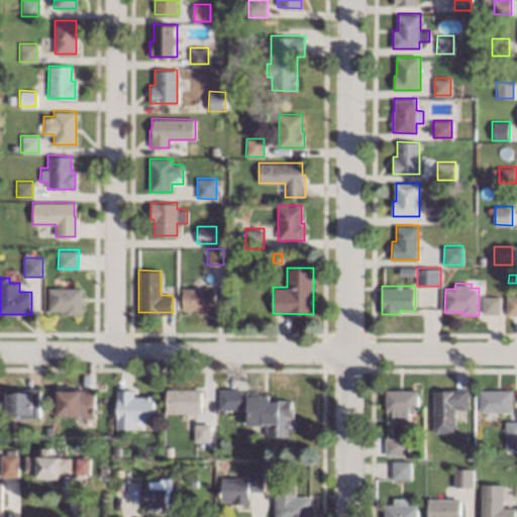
[(81,314),(66,313),(66,311),(48,311),(48,287),(82,287),(81,314)]
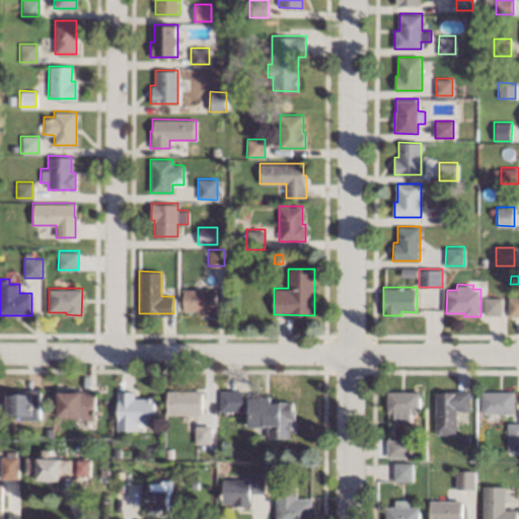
[(215,314),(198,314),(198,311),(182,311),(182,289),(215,289),(215,314)]
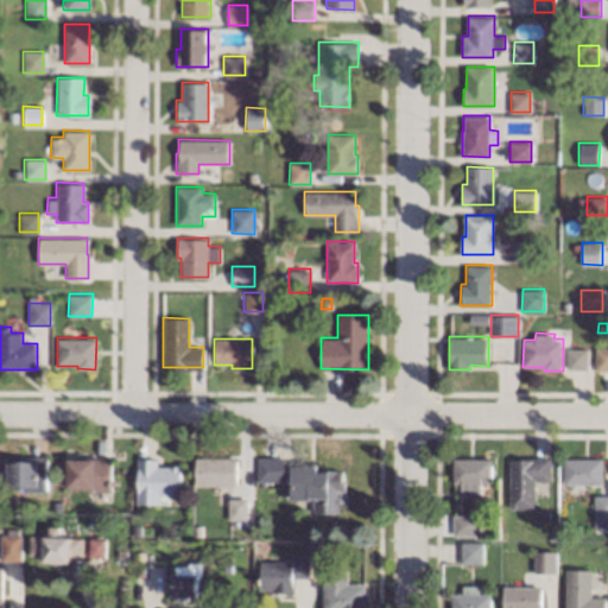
[(607,369),(596,369),(596,346),(607,346),(607,369)]
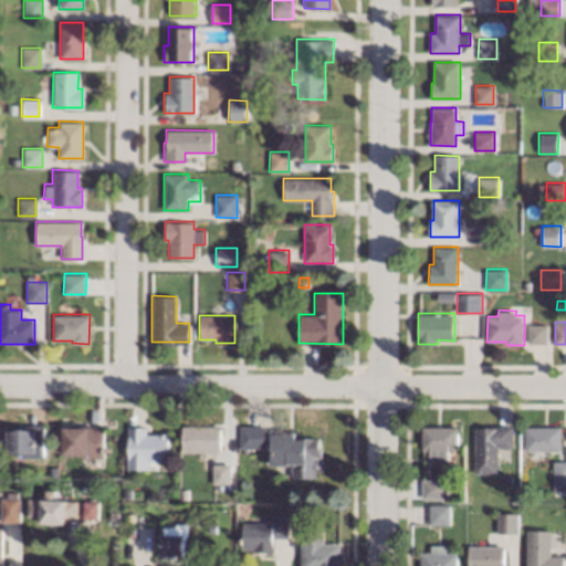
[(548,343),(530,343),(530,324),(548,324),(548,343)]
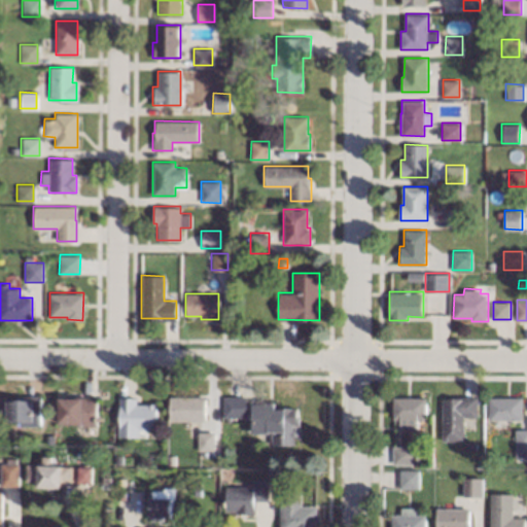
[(41,424),(20,424),(20,421),(1,421),(1,398),(15,398),(15,394),(41,394),(41,424)]
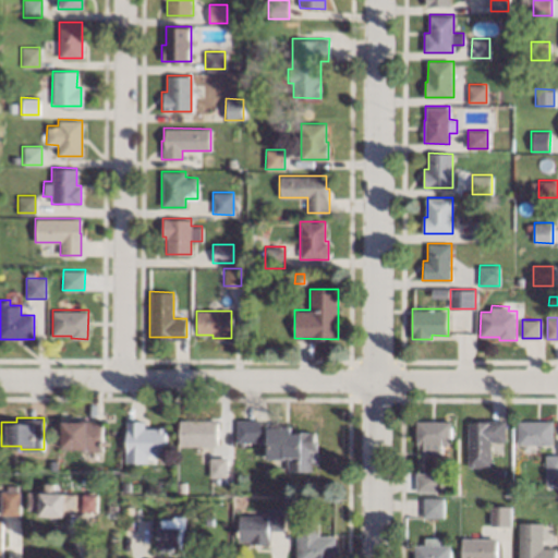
[(102,450),(60,450),(60,419),(102,419),(102,450)]
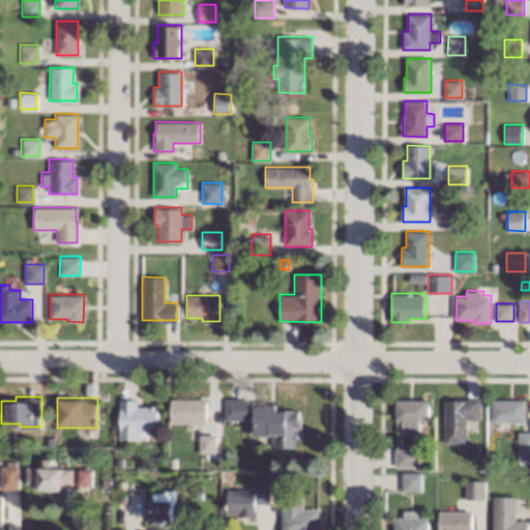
[(259,405),(277,405),(277,409),(299,409),(299,417),(302,417),(302,439),(296,439),(296,447),(274,446),(274,436),(255,436),(255,419),(223,419),(223,398),(259,398),(259,405)]
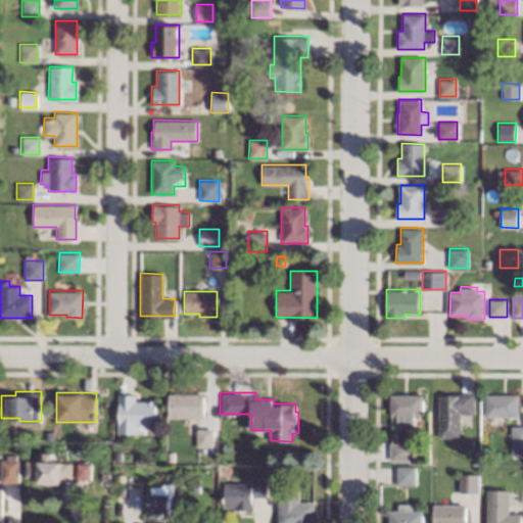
[(135,394),(135,400),(155,400),(155,426),(147,425),(146,433),(116,432),(117,393),(135,394)]
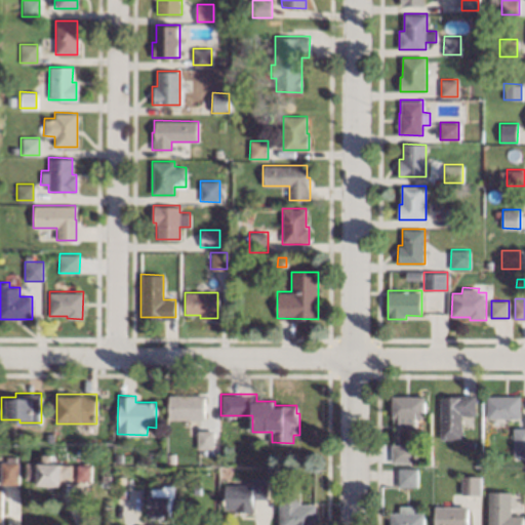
[(205,419),(168,418),(168,395),(206,395),(205,419)]
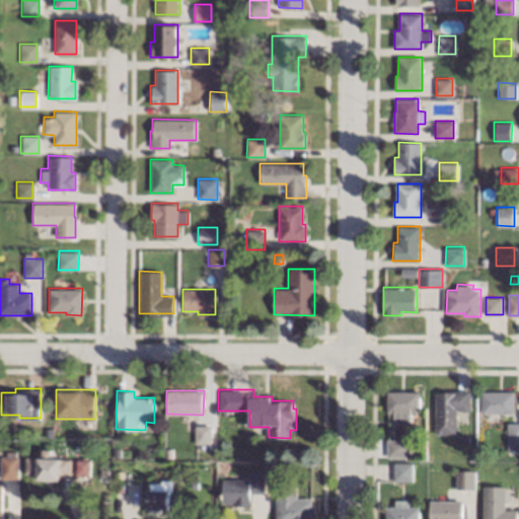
[(421,413),(411,413),(411,423),(394,423),(394,413),(387,413),(387,390),(421,390),(421,413)]
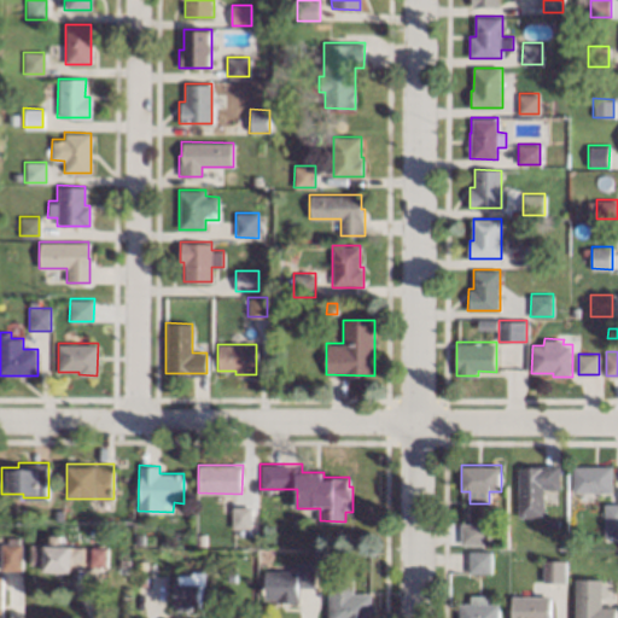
[(561,488),(544,488),(544,517),(519,517),(519,466),(537,466),(537,465),(561,465),(561,488)]
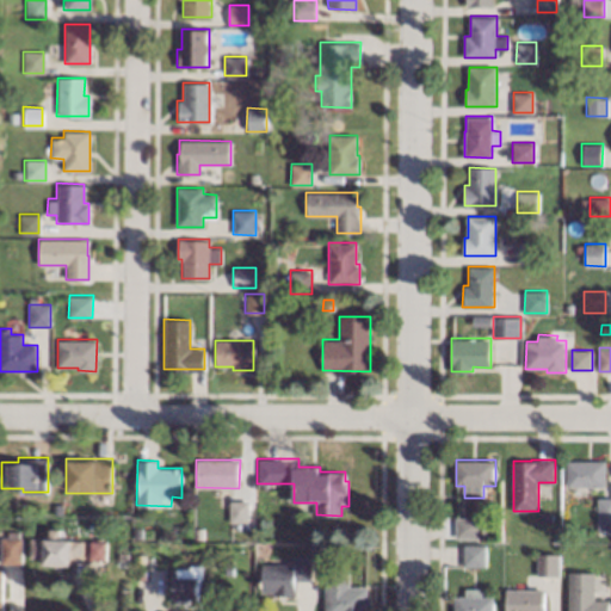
[(606,486),(568,486),(568,460),(606,460),(606,486)]
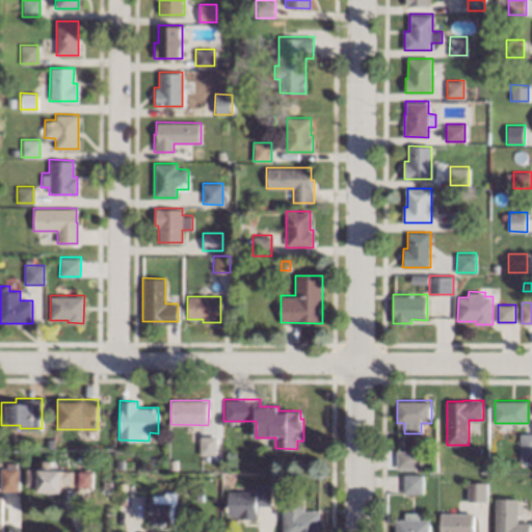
[(531,462),(521,462),(522,433),(531,433),(531,462)]
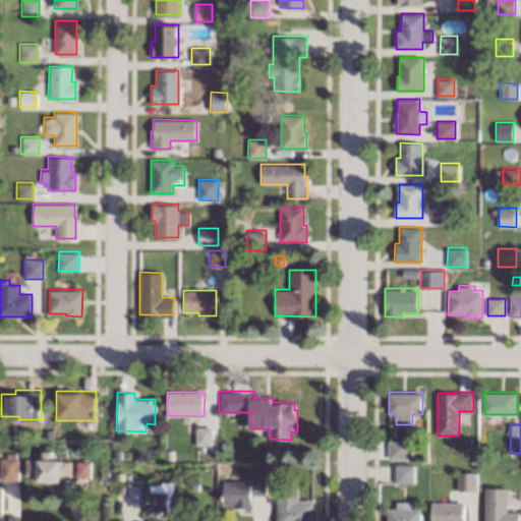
[(213,445),(194,444),(194,426),(196,426),(213,426),(213,445)]
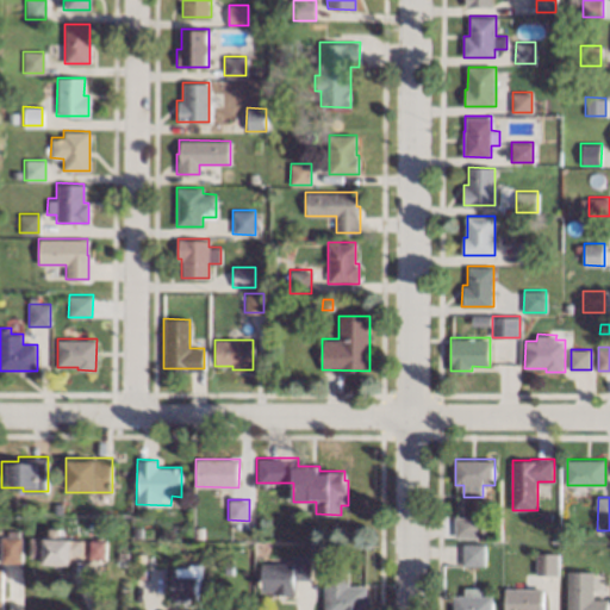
[(62,502),(62,514),(53,512),(53,502),(62,502)]
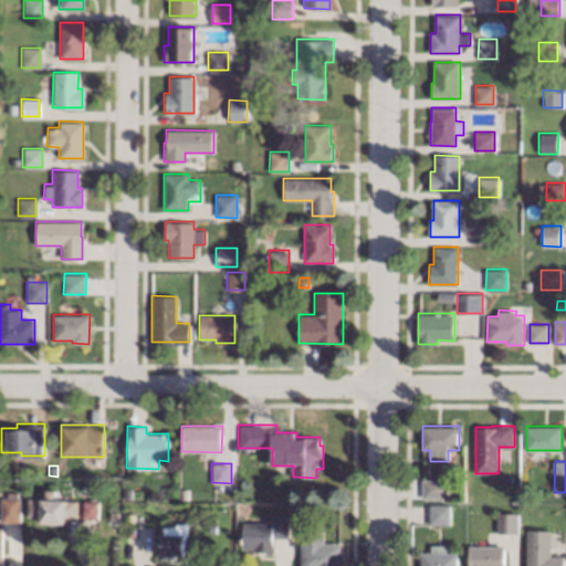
[(513,482),(501,482),(501,471),(513,471),(513,482)]
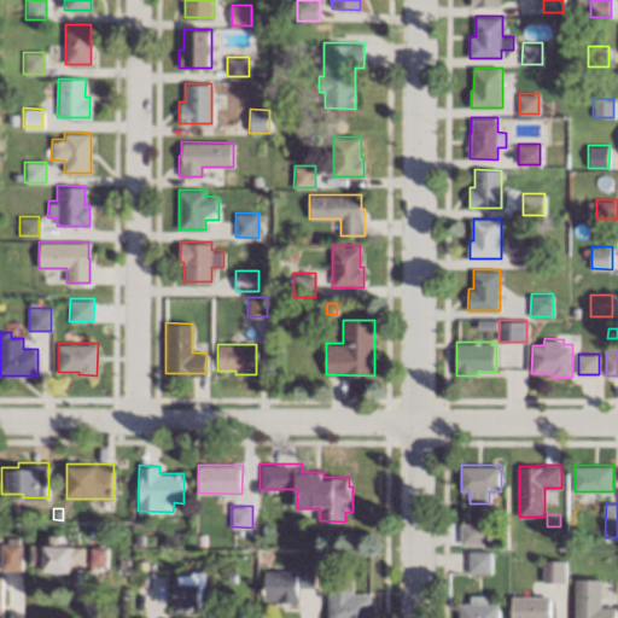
[(484,544),(460,544),(460,523),(484,523),(484,544)]
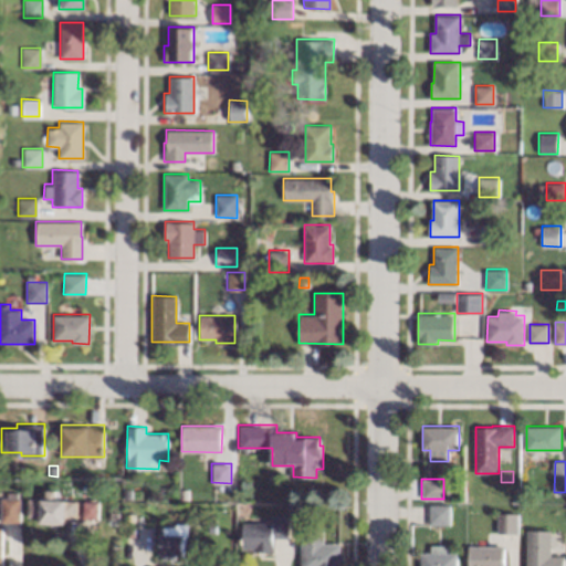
[(132,498),(123,498),(124,488),(132,488),(132,498)]
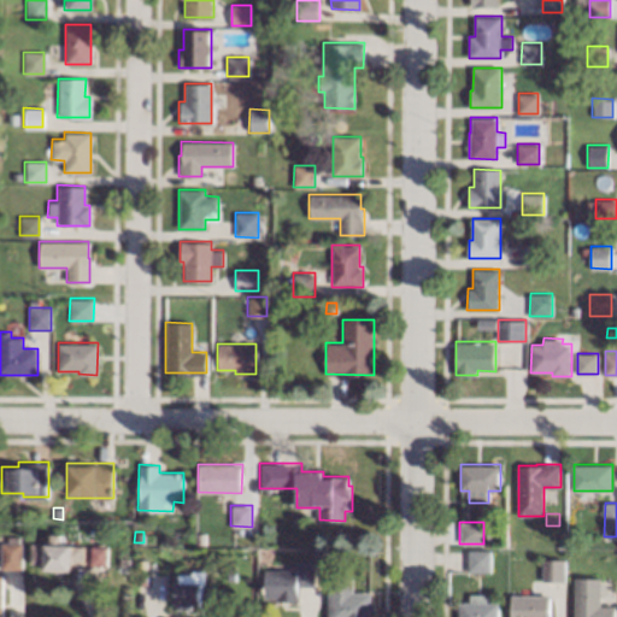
[(60,534),(60,544),(84,545),(84,564),(71,564),(71,571),(45,570),(45,562),(30,562),(31,542),(51,542),(51,533),(60,534)]
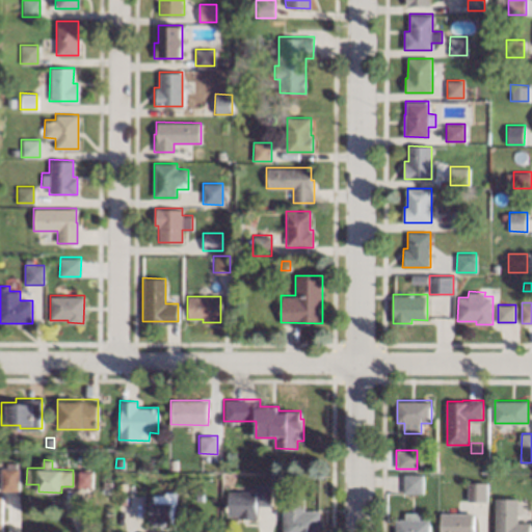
[(19,461),(18,490),(0,489),(0,467),(7,467),(7,460),(19,461)]
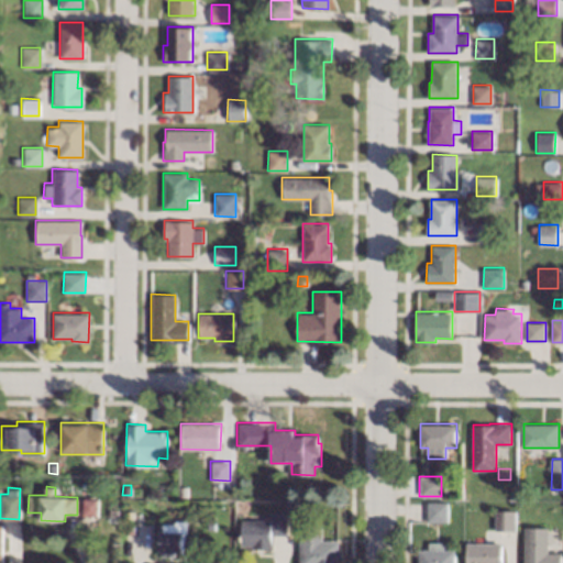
[(97,498),(97,515),(81,515),(83,497),(97,498)]
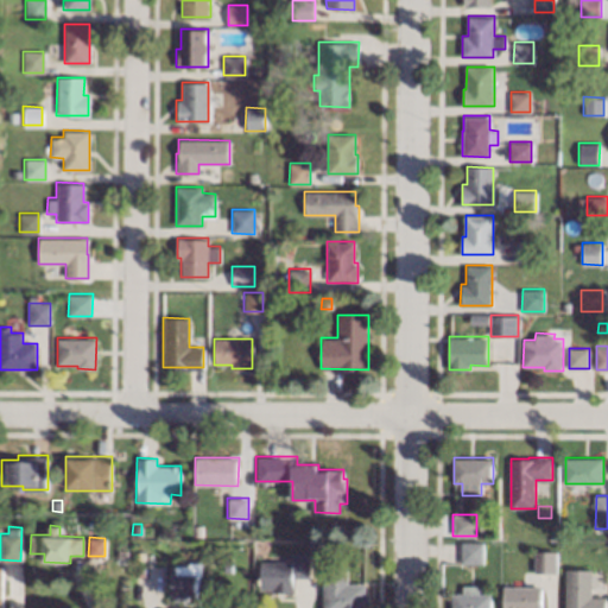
[(485,564),(461,564),(461,542),(485,542),(485,564)]
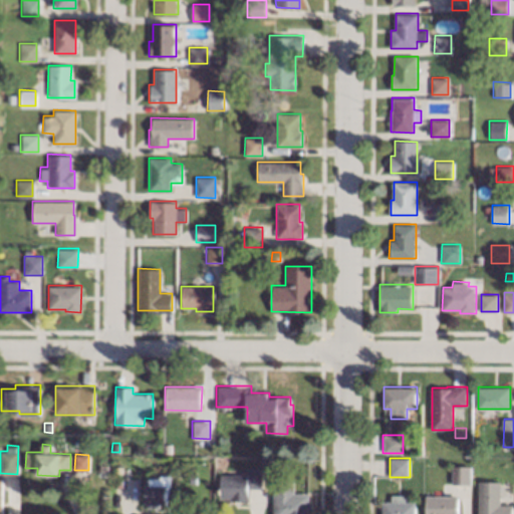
[(471,483),(453,483),(453,465),(471,465),(471,483)]
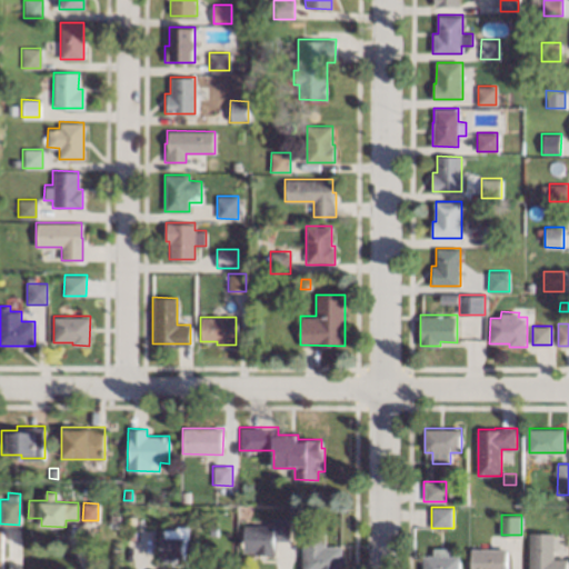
[(292,540),(276,540),(276,555),(255,555),(255,551),(242,551),(243,525),(273,525),(273,517),(292,517),(292,540)]
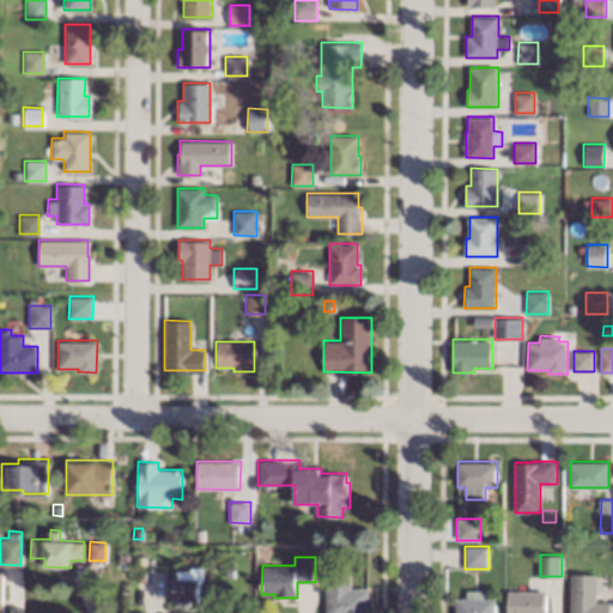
[(204,565),(202,583),(199,582),(198,606),(176,605),(178,569),(192,570),(192,565),(204,565)]
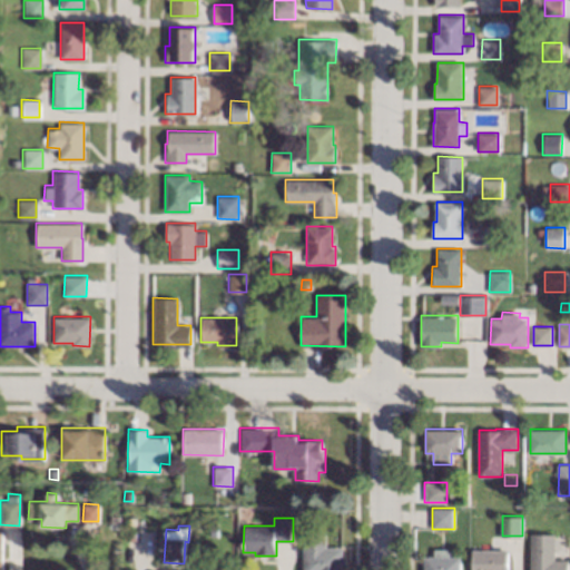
[(217,528),(216,537),(208,536),(209,527),(217,528)]
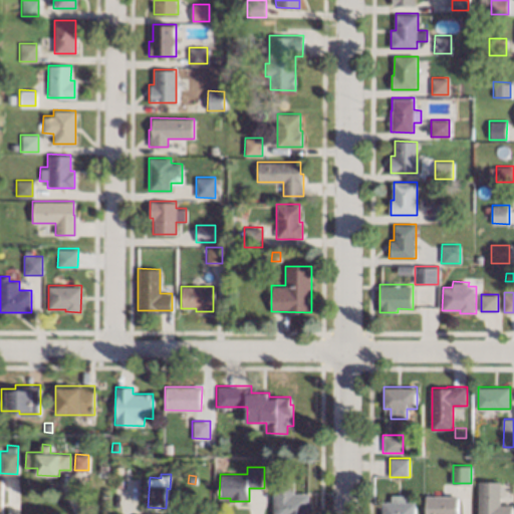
[(288,479),(293,479),(293,493),(308,493),(308,513),(273,513),(273,476),(288,476),(288,479)]
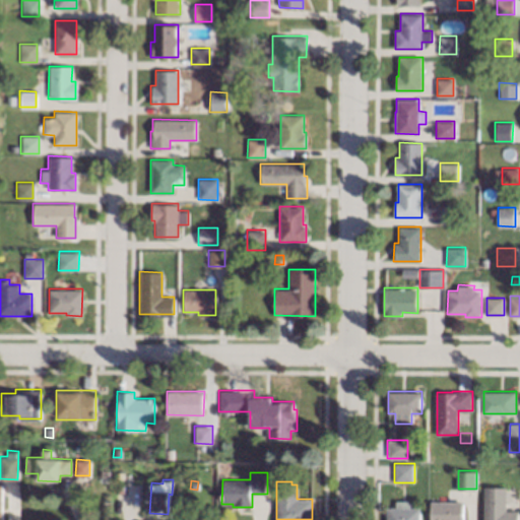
[(506,511),(519,511),(519,519),(483,519),(483,485),(506,485),(506,511)]
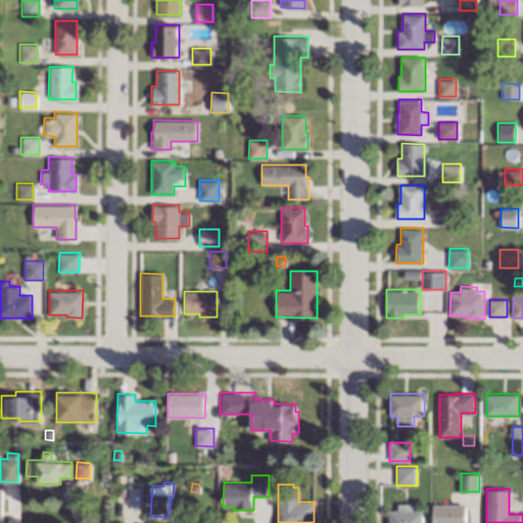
[(413,509),(422,509),(422,522),(389,522),(389,510),(398,510),(398,503),(413,503),(413,509)]
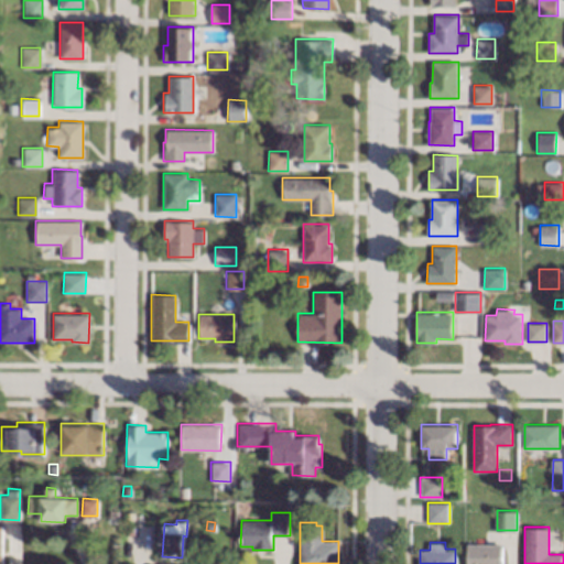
[(503,563),(466,563),(466,543),(503,543),(503,563)]
